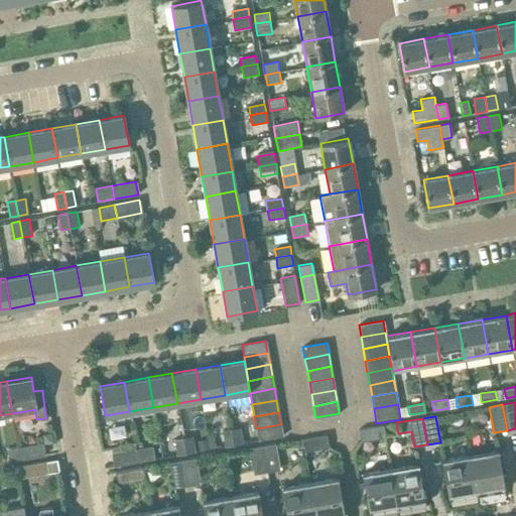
[(280,424),(256,428),(258,440),(282,436),(280,424)]
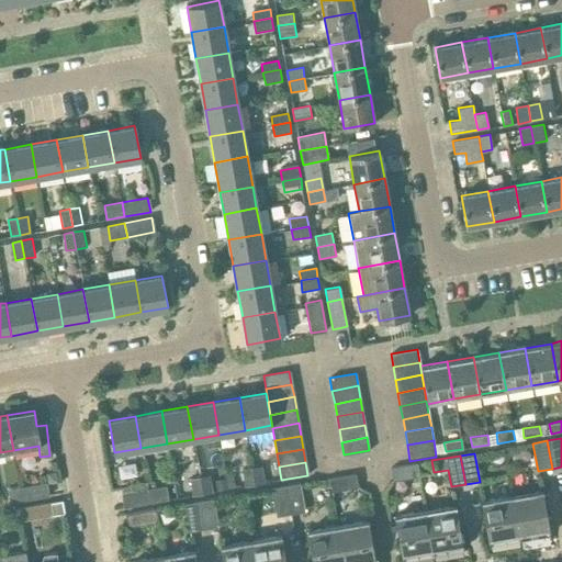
[(417,463),(411,464),(390,468),(393,481),(419,476),(417,463)]
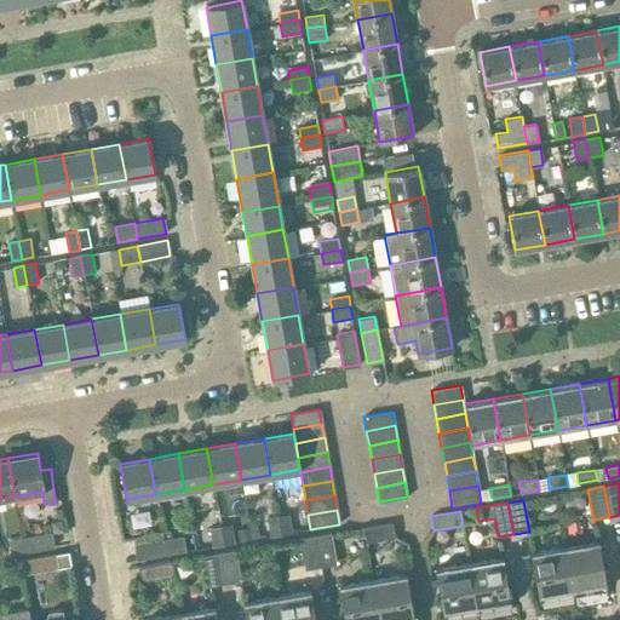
[(292,533),(290,514),(277,516),(281,534),(292,533)]
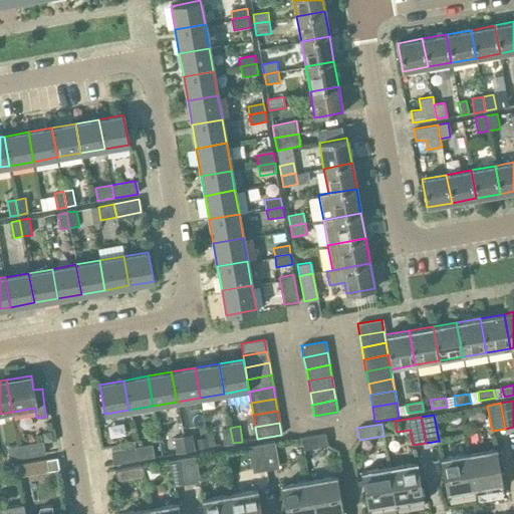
[(221,430),(224,445),(233,443),(230,428),(221,430)]
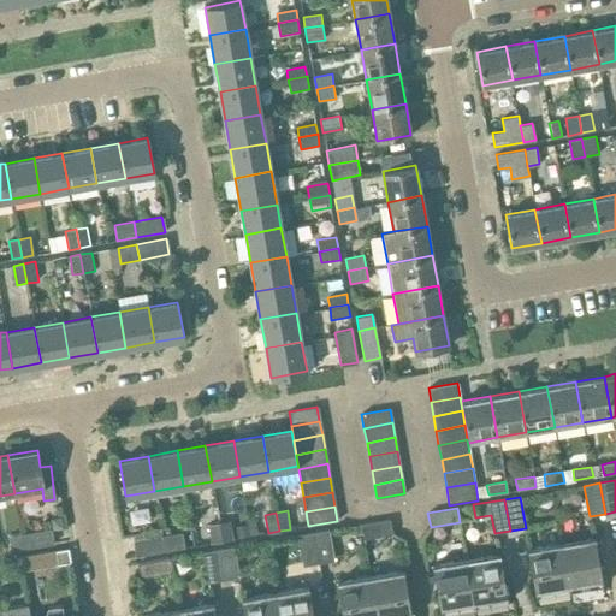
[(391,534),(389,520),(360,525),(363,539),(391,534)]
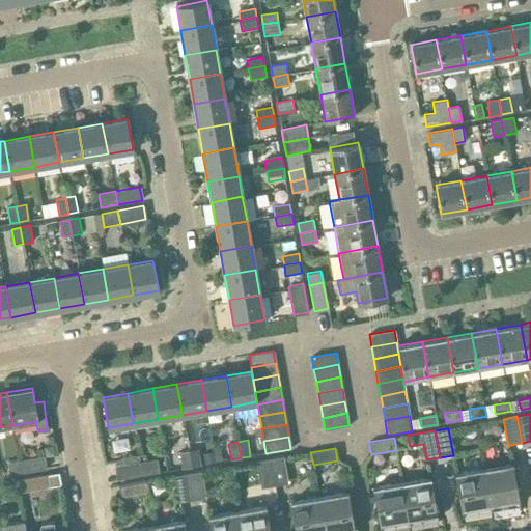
[(201,466),(199,449),(189,451),(192,467),(201,466)]
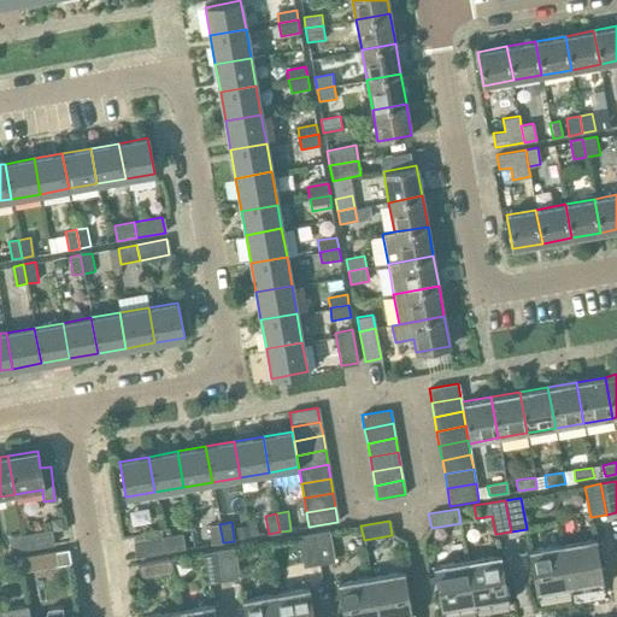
[(209,526),(211,545),(223,542),(219,524),(209,526)]
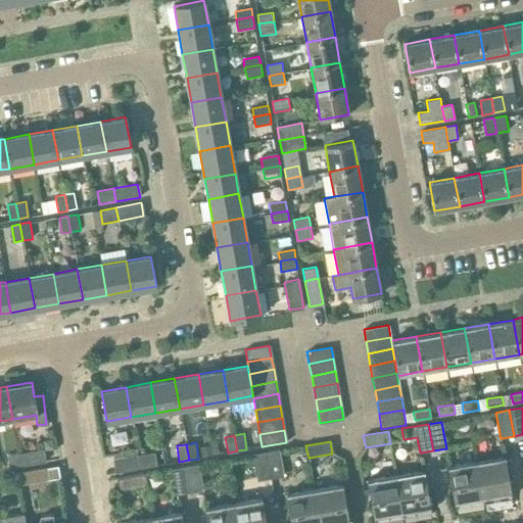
[(17,454),(20,466),(45,462),(43,448),(17,454)]
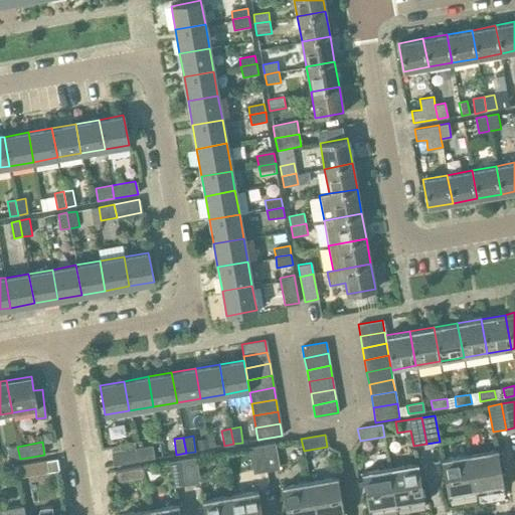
[(262,446),(267,471),(280,469),(275,443),(262,446)]
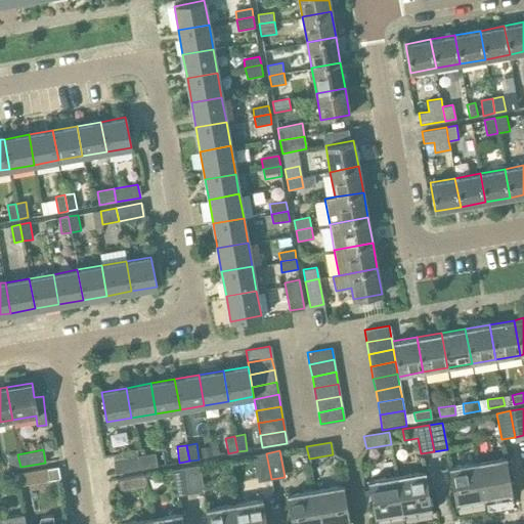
[(138,455),(140,469),(157,466),(154,453),(138,455)]
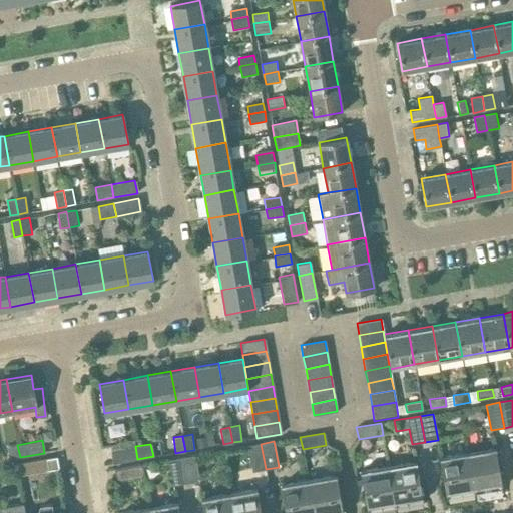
[(266,469),(261,444),(247,446),(251,472),(266,469)]
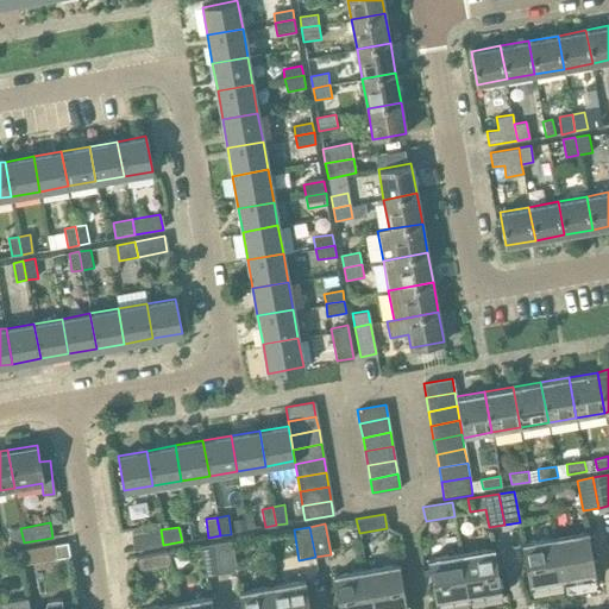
[(24,542),(20,528),(8,531),(11,545),(24,542)]
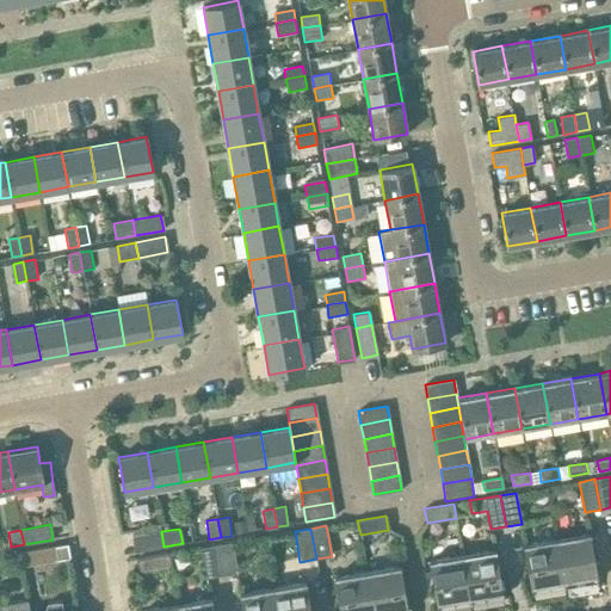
[(164,547),(161,531),(133,536),(135,551),(164,547)]
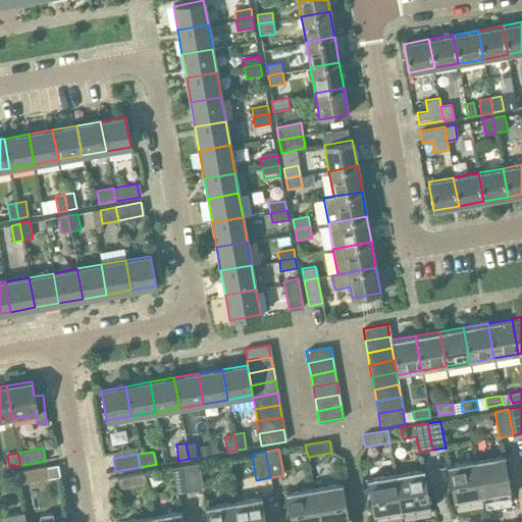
[(475,460),(482,501),(511,496),(504,456),(475,460)]
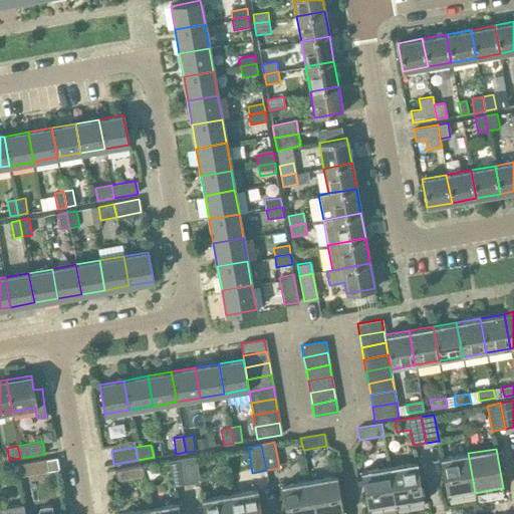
[(475,493),(468,453),(441,458),(448,498),(475,493)]
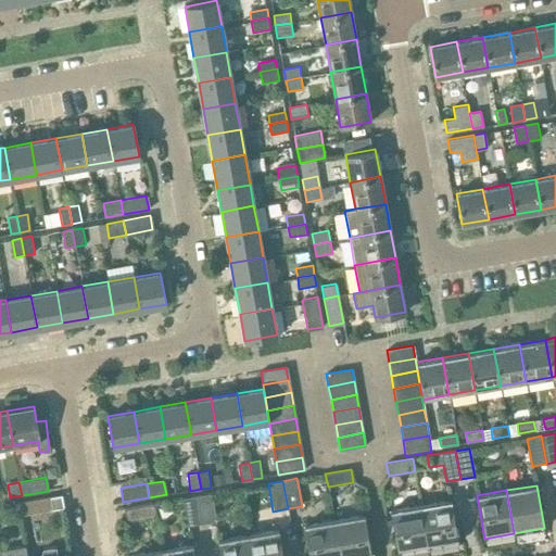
[(197,496),(202,523),(216,521),(211,494),(197,496)]
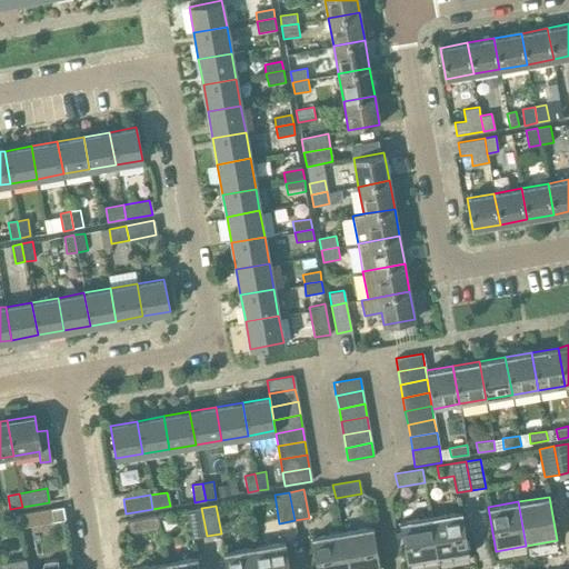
[(207,536),(201,508),(187,510),(192,539),(207,536)]
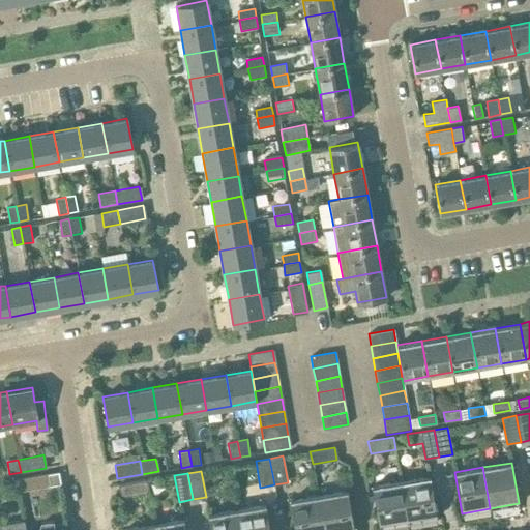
[(18,479),(20,492),(49,487),(47,474),(18,479)]
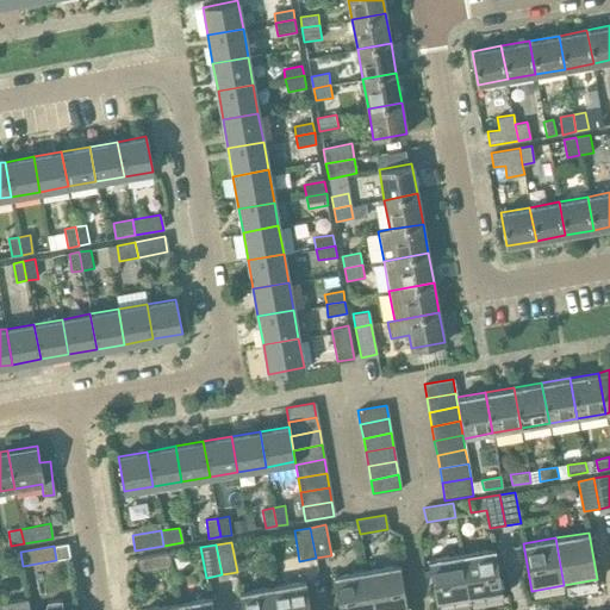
[(468,592),(470,601),(503,596),(495,548),(461,554),(468,592)]
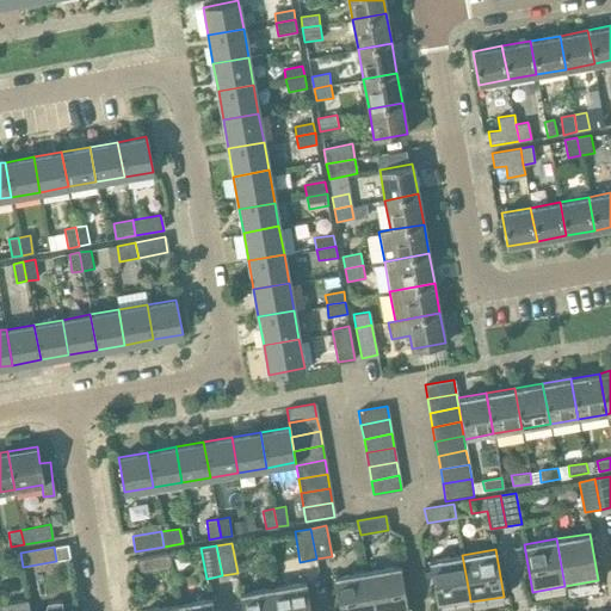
[(136,560),(139,574),(172,568),(168,554),(136,560)]
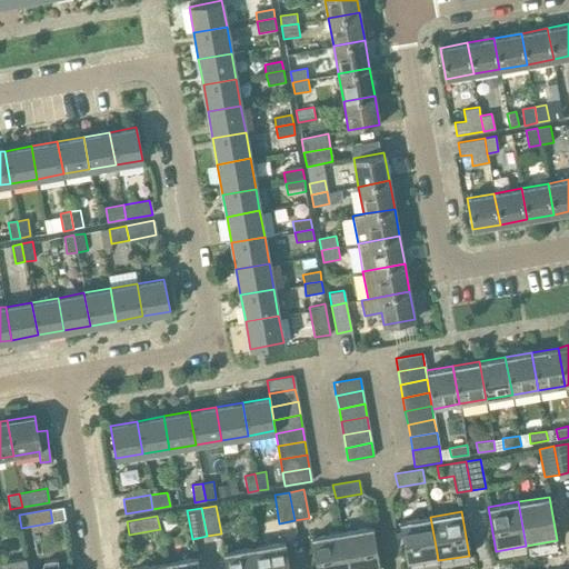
[(438,560),(437,552),(430,517),(399,522),(407,566),(438,560)]
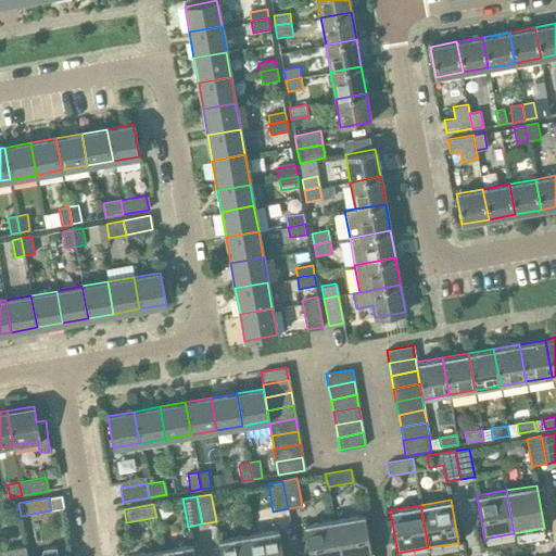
[(338,540),(340,555),(371,555),(364,515),(333,520),(338,540)]
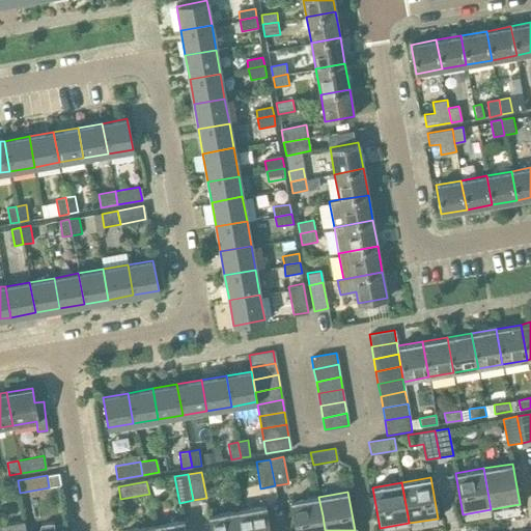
[(325,530),(323,515),(318,497),(290,502),(295,530),(325,530)]
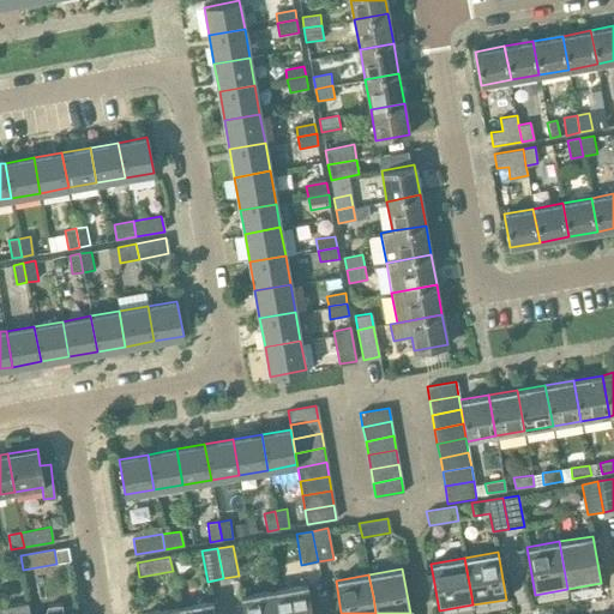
[(274,590),(275,596),(277,613),(312,613),(307,584),(274,590)]
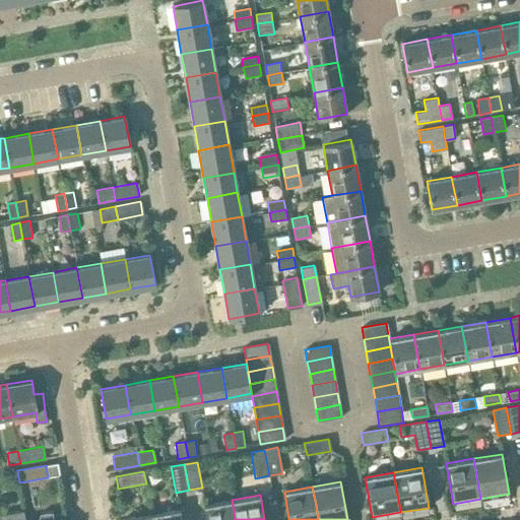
[(235,519),(233,505),(232,500),(203,505),(206,519),(235,519)]
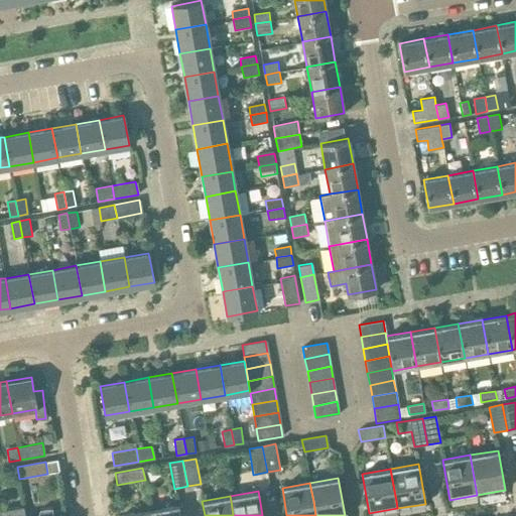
[(150,510),(151,515),(179,515),(178,505),(150,510)]
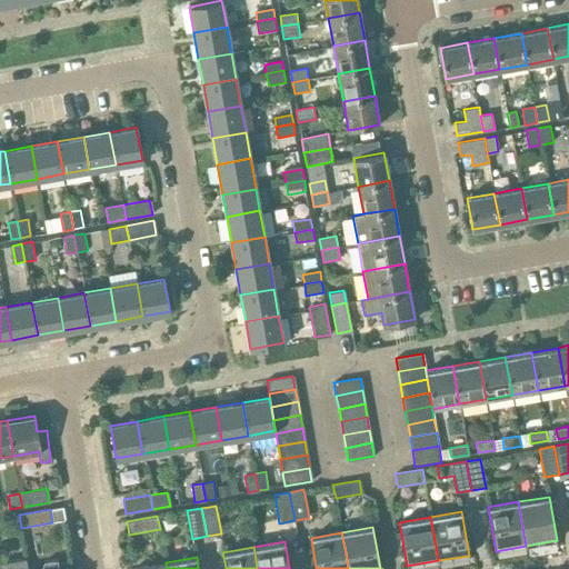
[(58,568),(57,559),(43,561),(45,568),(58,568)]
